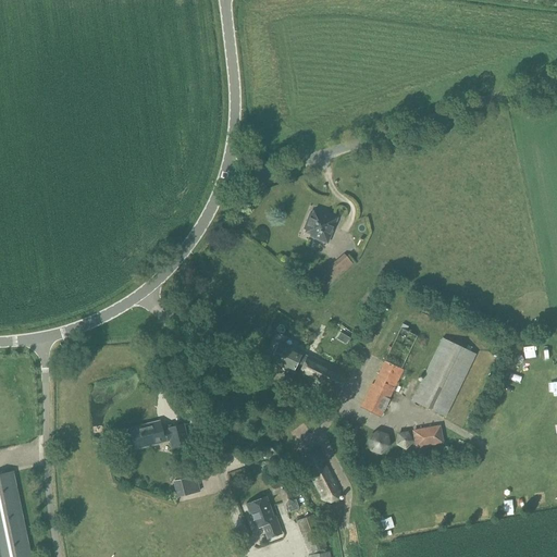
[(320,211),(318,215),(310,212),(304,227),(312,231),(310,236),(327,243),(337,218),(320,211)]
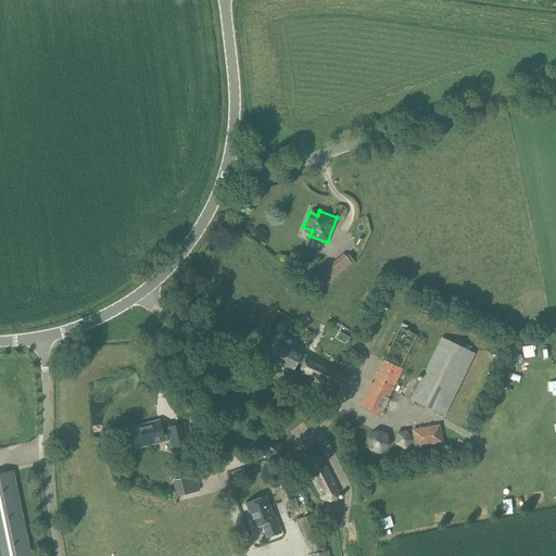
[(323,288),(342,262),(335,255),(321,273),(323,275),(317,283),(323,288)]
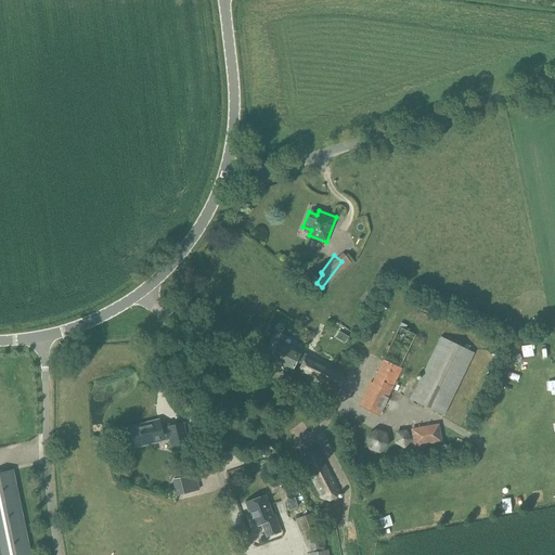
[(379,415),(402,369),(400,368),(416,335),(399,326),(372,383),(370,382),(358,405),(379,415)]
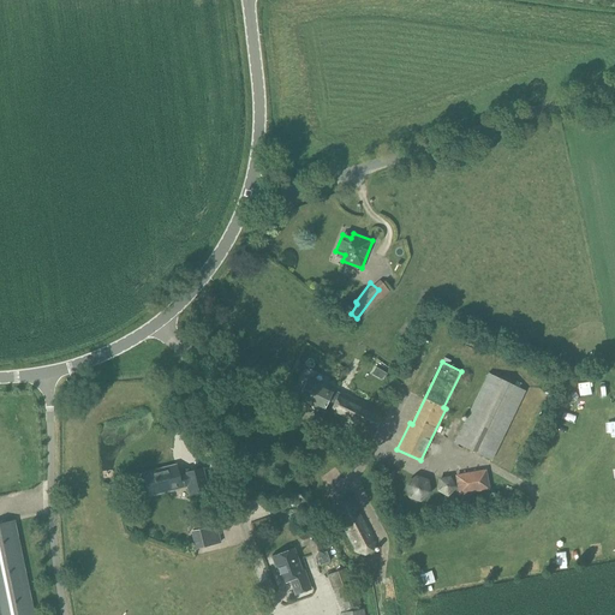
[(493,460),(525,390),(488,372),(454,442),(493,460)]
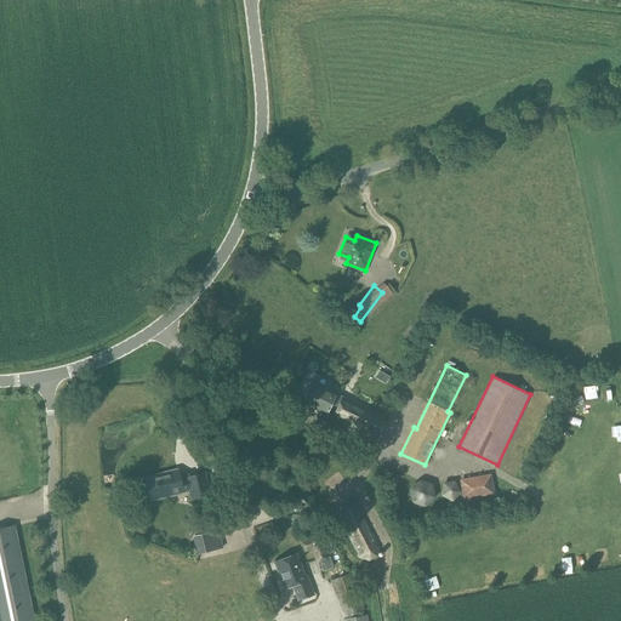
[(335,414),(331,420),(375,442),(387,415),(345,394),(343,397),(336,393),(335,394),(311,382),(301,403),(325,415),(328,410),(335,414)]
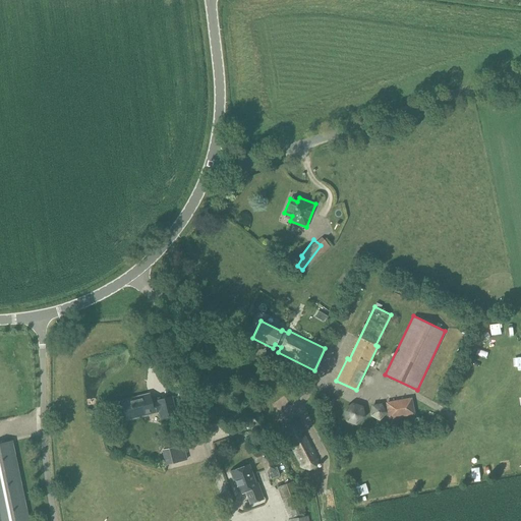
[(175,415),(171,397),(151,402),(149,394),(121,400),(126,420),(159,412),(160,419),(175,415)]
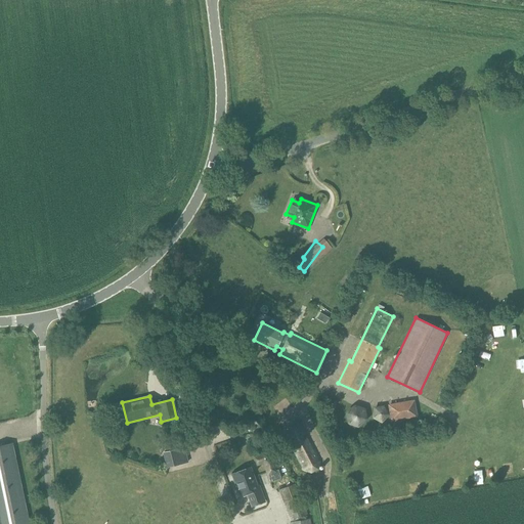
[(393,428),(417,424),(413,401),(389,405),(393,428)]
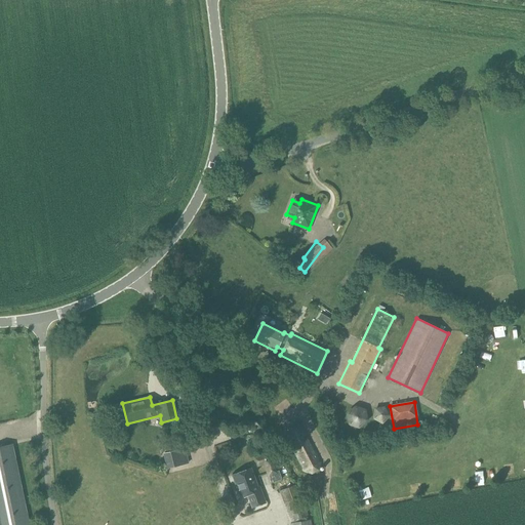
[(367,420),(365,409),(355,406),(346,413),(348,425),(359,428),(367,420)]
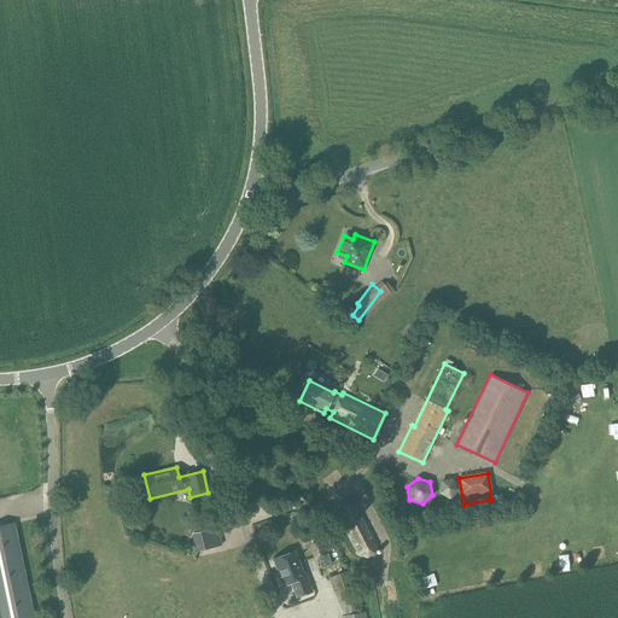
[(367,558),(375,553),(378,543),(356,501),(347,500),(338,503),(336,512),(356,552),(367,558)]
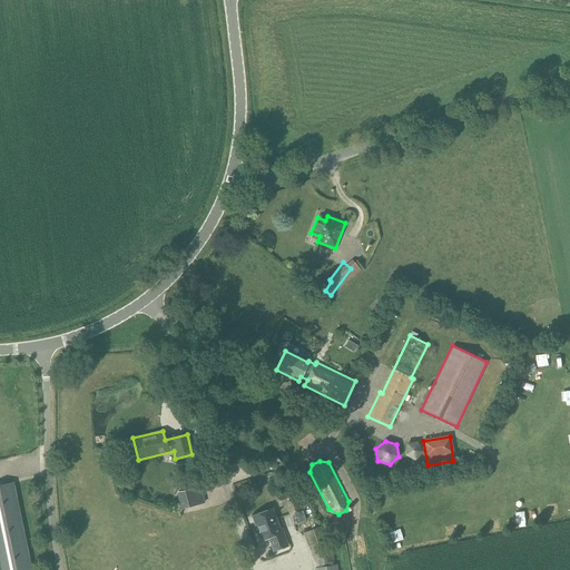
[(180,509),(205,502),(199,479),(185,482),(186,490),(177,492),(180,509)]
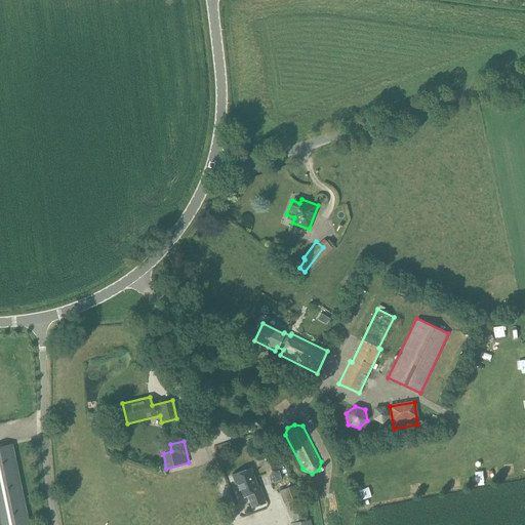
[(29,524),(12,444),(0,446),(0,524),(29,524)]
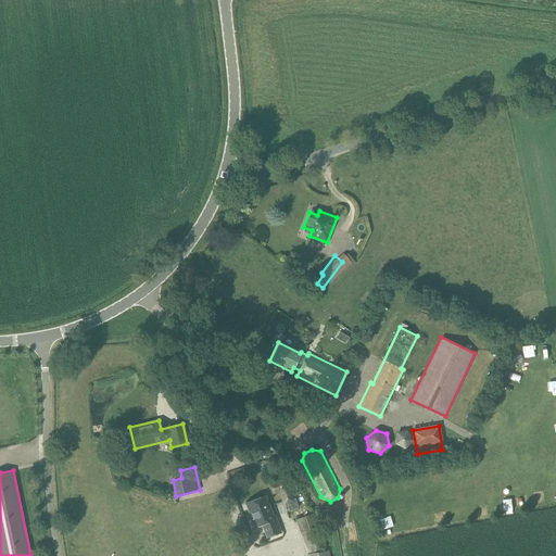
[(294,498),(292,500),(285,480),(270,484),(274,493),(280,491),(288,512),(299,507),(294,498)]
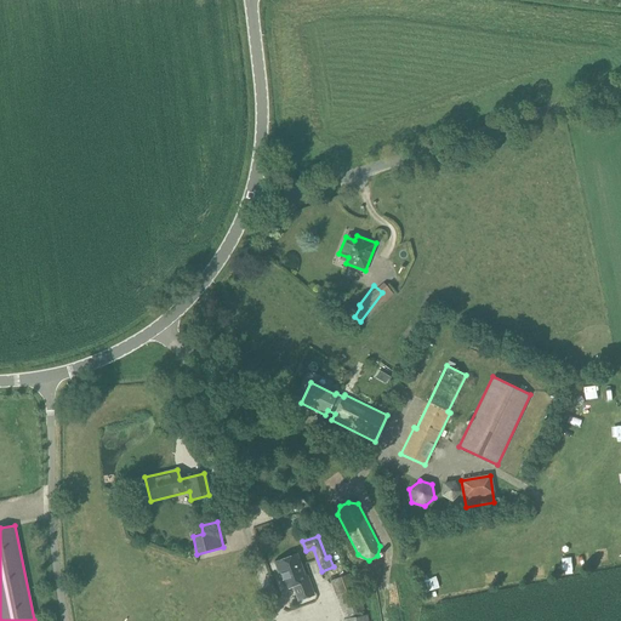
[(280,576),(284,588),(294,586),(298,599),(313,594),(307,576),(305,577),(296,554),(278,560),(283,575),(280,576)]
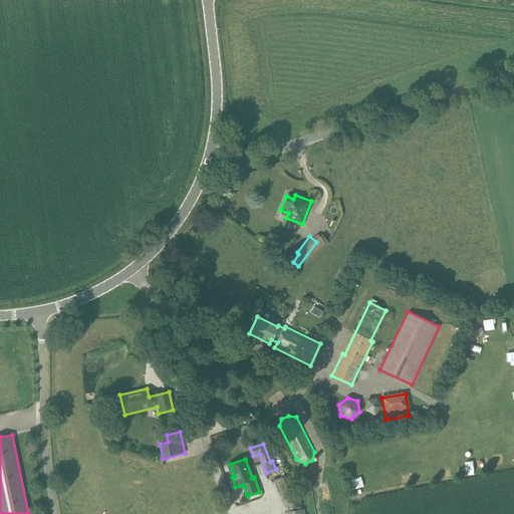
[(273,481),(284,511),(301,505),(295,487),(294,487),(289,474),(273,481)]
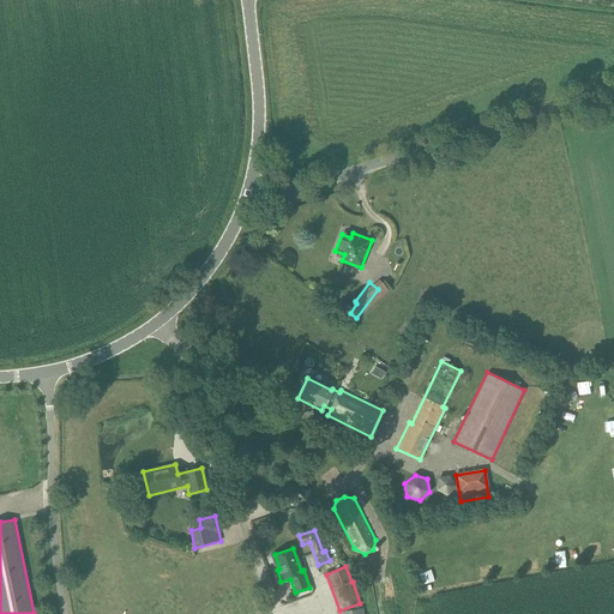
[(494,571),(497,584),(507,583),(505,570),(494,571)]
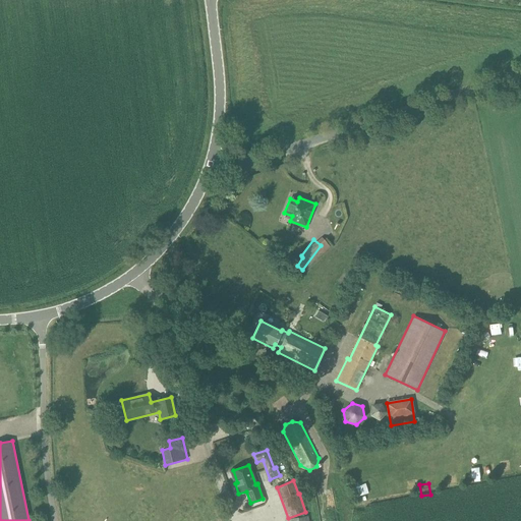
[(352,491),(356,503),(362,501),(358,489),(352,491)]
